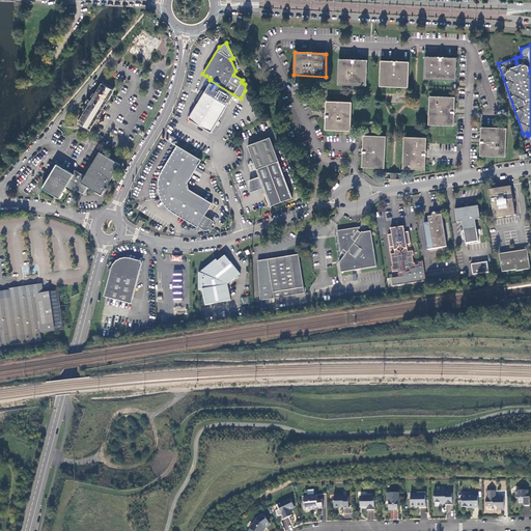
[(457,59),(425,57),(424,80),(456,81),(457,59)]
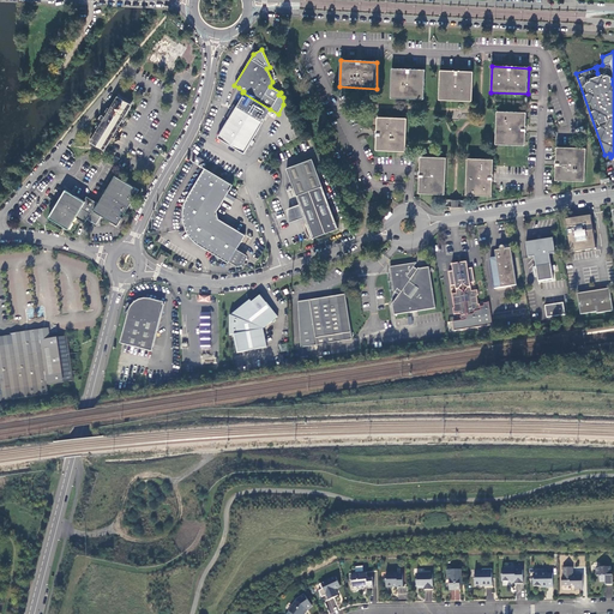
[(427,70),(393,68),(392,97),(426,100),(427,70)]
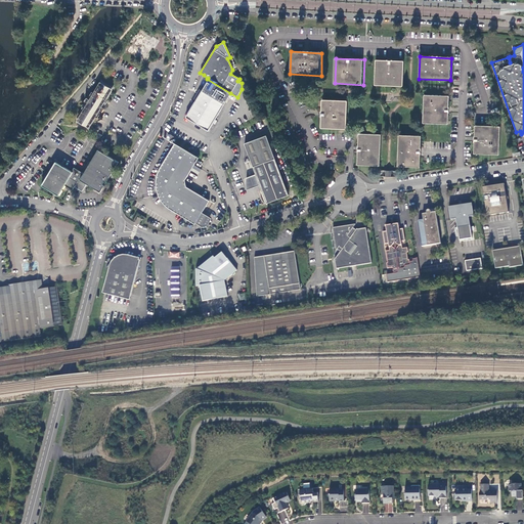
[(405,61),(377,60),(376,85),(404,86),(405,61)]
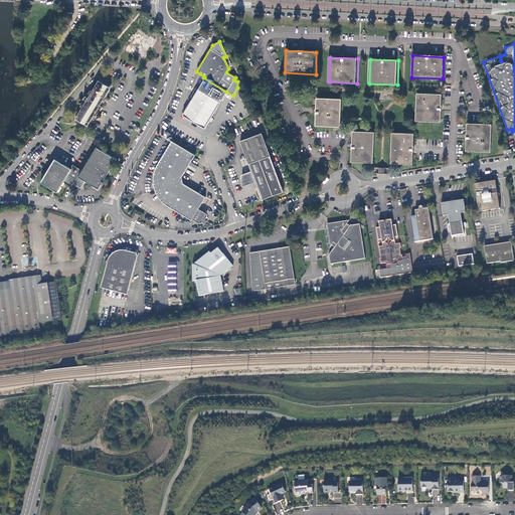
[(182,116),(204,129),(226,92),(203,77),(202,80),(199,78),(196,83),(200,86),(182,116)]
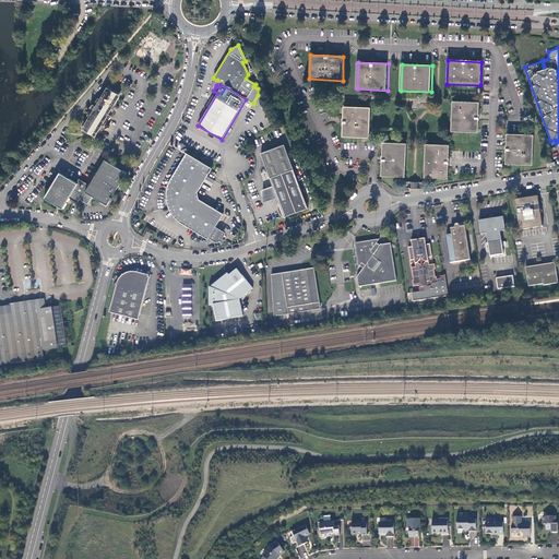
[(94,137),(119,95),(111,91),(111,90),(109,87),(84,130),(94,137)]
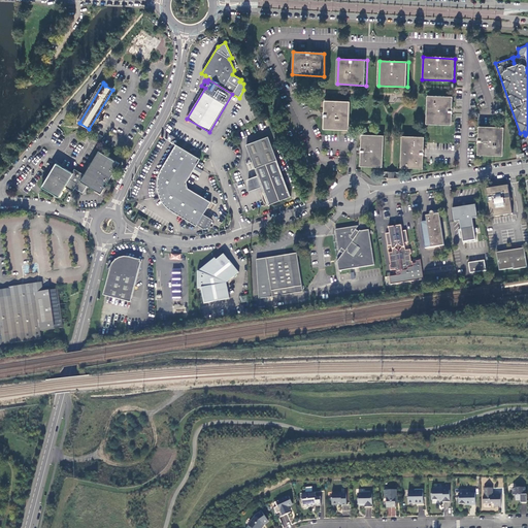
[(454,97),(428,96),(427,124),(453,126),(454,97)]
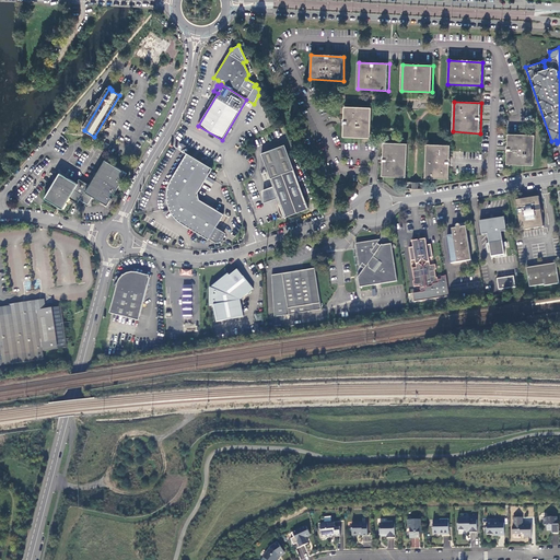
[(370,139),(371,108),(345,107),(343,138),(370,139)]
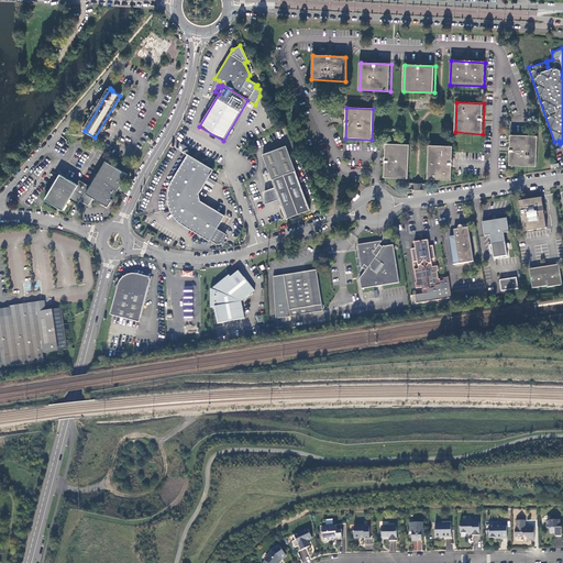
[(537,166),(538,136),(511,135),(510,165),(537,166)]
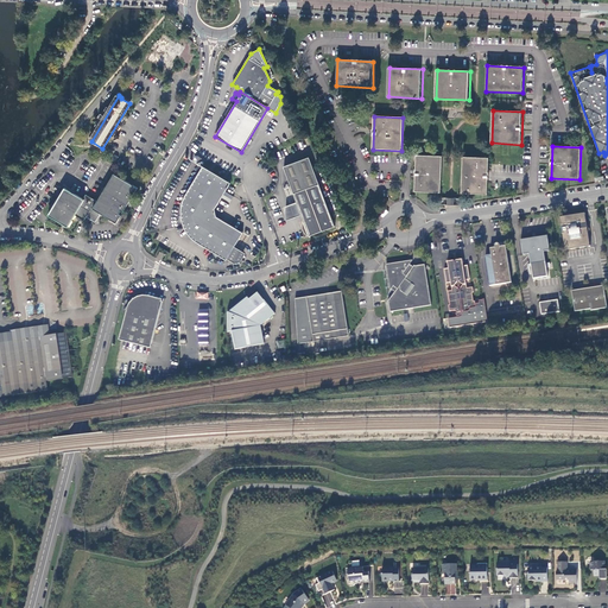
[(441,194),(442,157),(417,156),(415,191),(441,194)]
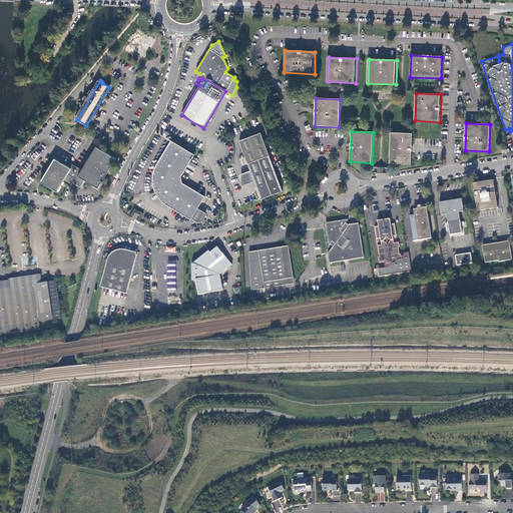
[(254,182),(259,193),(257,194),(258,197),(262,199),(263,200),(262,198),(283,191),(261,133),(238,141),(250,171),(254,182)]
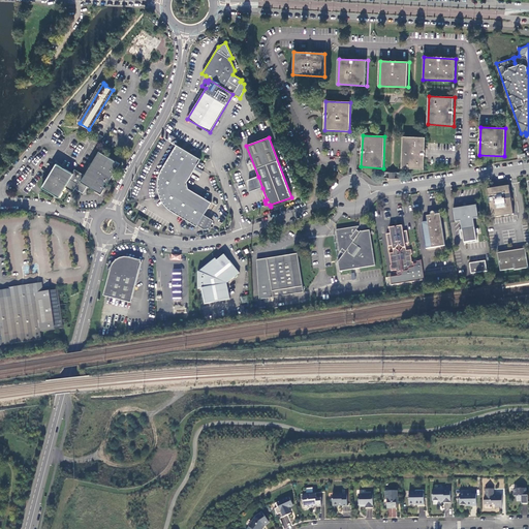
[(424,169),(425,137),(403,137),(401,168),(424,169)]
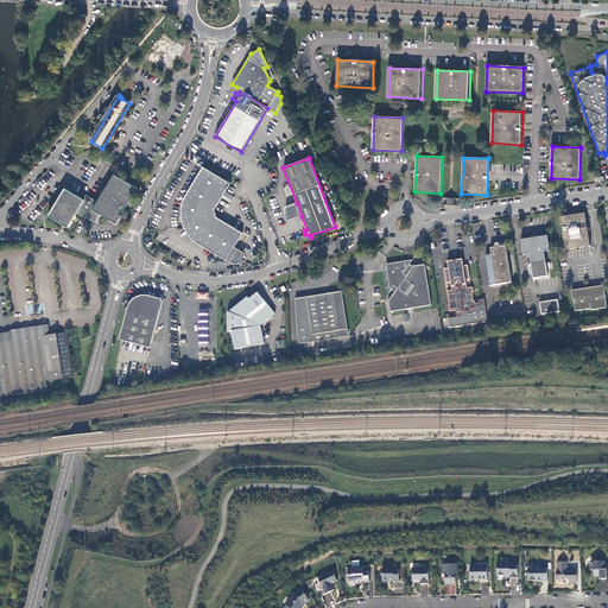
[(234,247),(242,233),(216,216),(215,210),(226,191),(230,184),(203,166),(185,196),(182,204),(181,211),(181,219),(182,223),(185,229),(189,236),(194,241),(201,245),(226,260),(227,259),(234,247)]
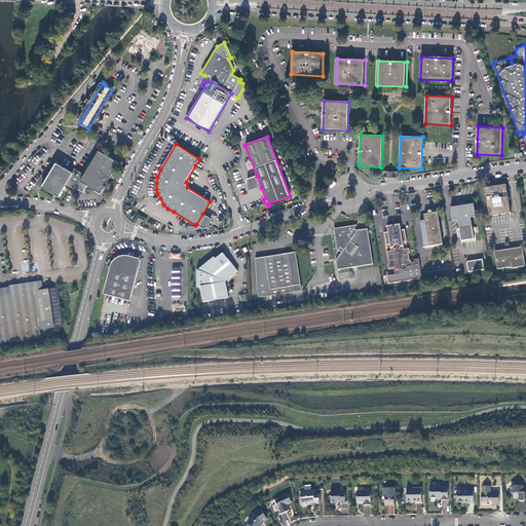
[(119,163),(99,150),(84,175),(75,170),(73,174),(57,163),(42,186),(59,196),(63,191),(66,186),(68,188),(73,191),(75,188),(82,193),(87,185),(101,193),(105,187),(104,186),(105,183),(107,184),(119,163)]
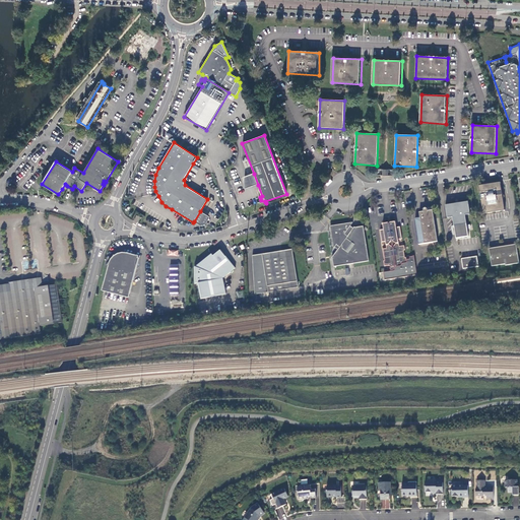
[(254,174),(245,178),(244,182),(245,185),(246,189),(258,185),(254,174)]
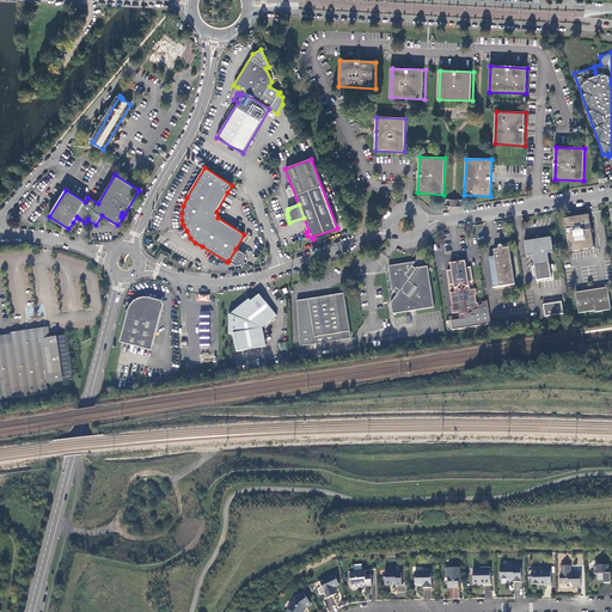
[(593,248),(588,215),(563,219),(568,251),(593,248)]
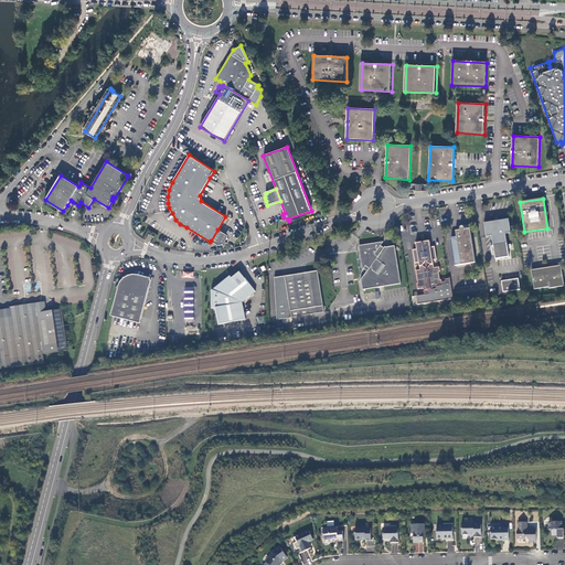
[(510,258),(507,235),(512,234),(510,220),(499,222),(496,222),(484,224),(487,238),(492,237),(497,260),(510,258)]
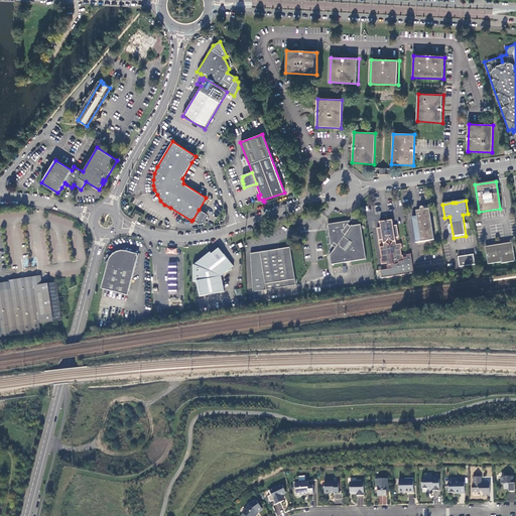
[(434,241),(429,210),(424,211),(424,207),(423,206),(421,206),(420,206),(420,208),(420,212),(416,212),(417,218),(412,218),(412,220),(416,243),(424,242),(434,241)]
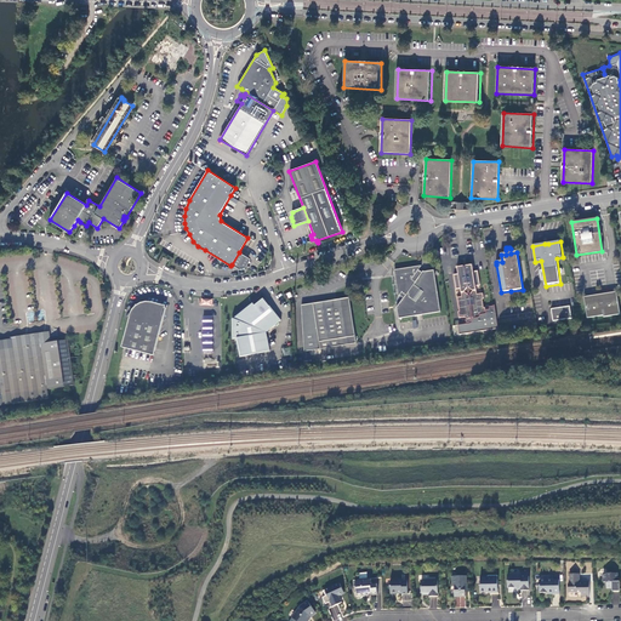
[(239,252),(232,265),(239,269),(245,268),(251,260),(239,252)]
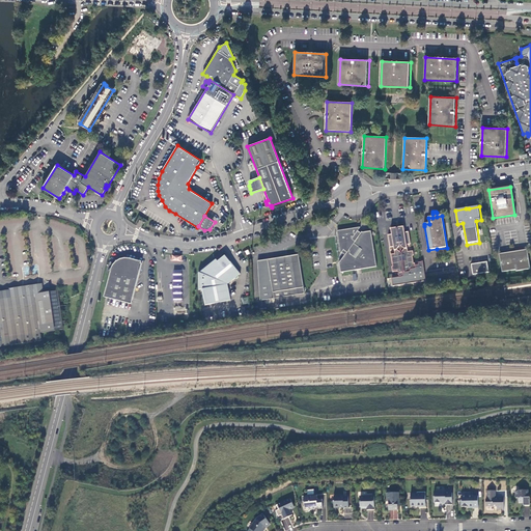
[(423,261),(419,262),(419,264),(416,266),(416,263),(414,263),(413,256),(414,255),(414,251),(408,252),(407,245),(411,245),(409,232),(404,232),(403,227),(399,227),(399,229),(396,229),(396,228),(391,229),(392,234),(388,235),(390,248),(394,247),(395,254),(391,255),(393,267),(392,267),(393,272),(397,272),(398,272),(399,274),(402,273),(403,277),(392,279),(393,286),(426,281),(423,261)]
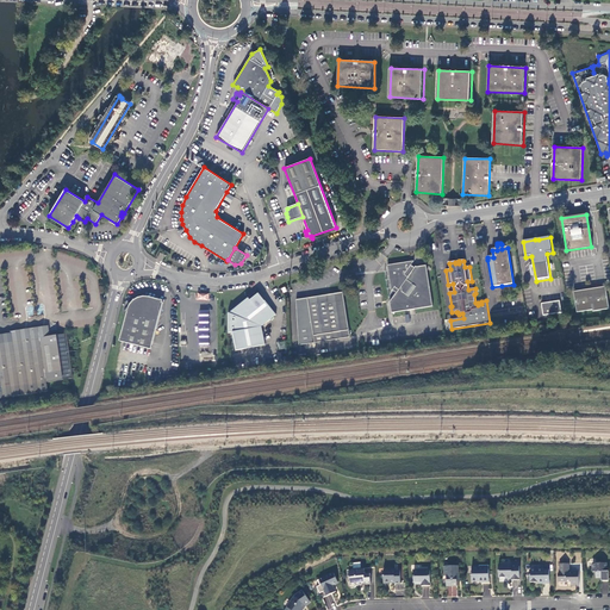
[(434,307),(427,267),(417,268),(417,267),(410,275),(408,273),(415,262),(388,266),(392,287),(394,288),(393,291),(397,294),(391,303),(392,304),(393,313),(434,307)]
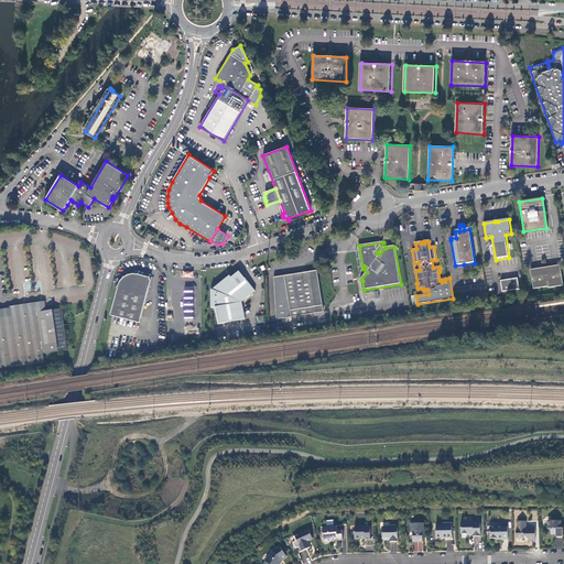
[(563,286),(560,266),(530,270),(533,290),(546,288),(548,289),(563,286)]
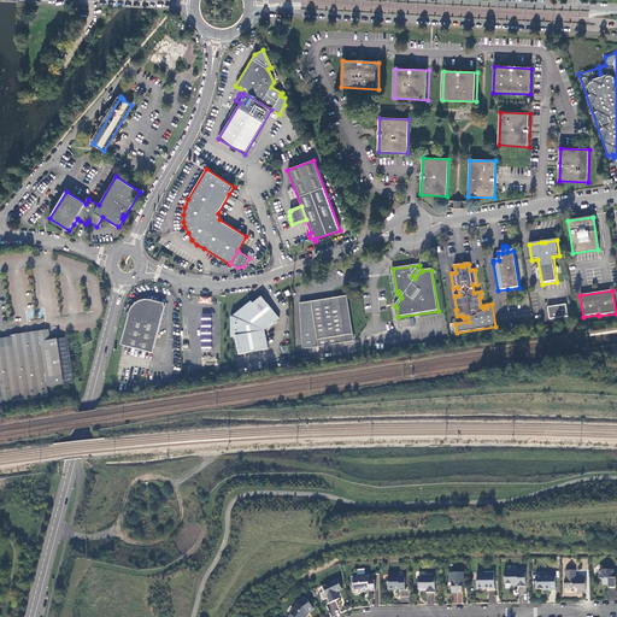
[(334,298),(299,304),(303,350),(354,341),(347,295),(334,298)]
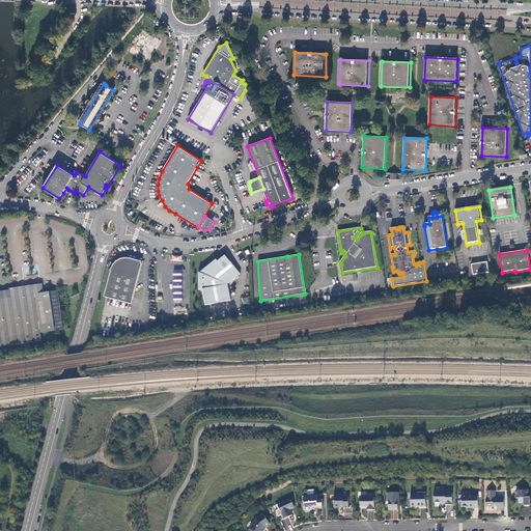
[(240,275),(225,256),(218,262),(216,259),(199,273),(199,290),(202,290),(205,306),(231,301),(228,286),(240,275)]
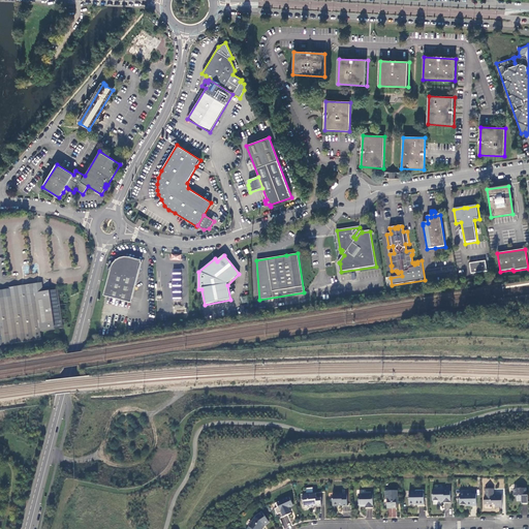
[(138,271),(141,263),(127,260),(124,259),(121,260),(118,261),(115,265),(113,267),(105,297),(130,304),(138,271)]
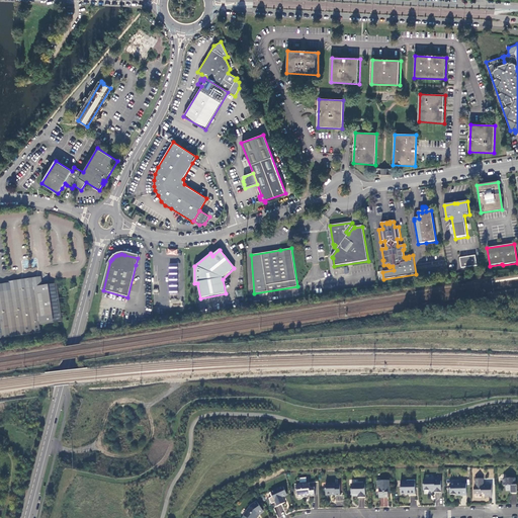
[(478,266),(476,256),(460,259),(462,269),(478,266)]
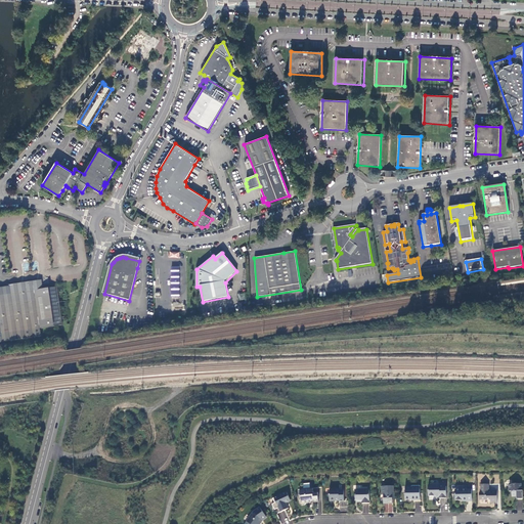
[(0,288),(0,342),(41,337),(39,329),(62,325),(57,288),(41,290),(40,282),(30,285),(0,288)]
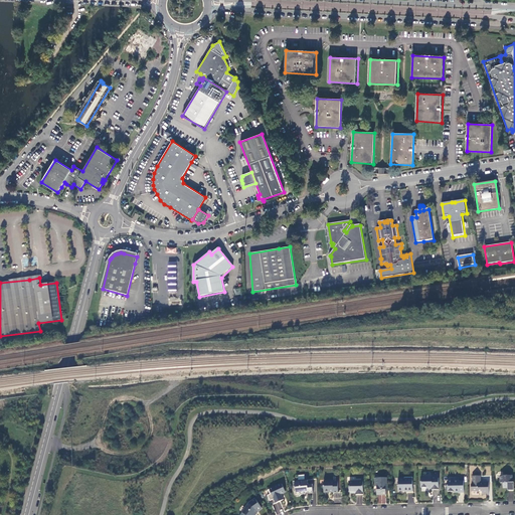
[(481,476),(473,476),(473,483),(472,485),(472,492),(482,491),(482,495),(489,495),(489,482),(484,483),(483,483),(481,483),(481,476)]
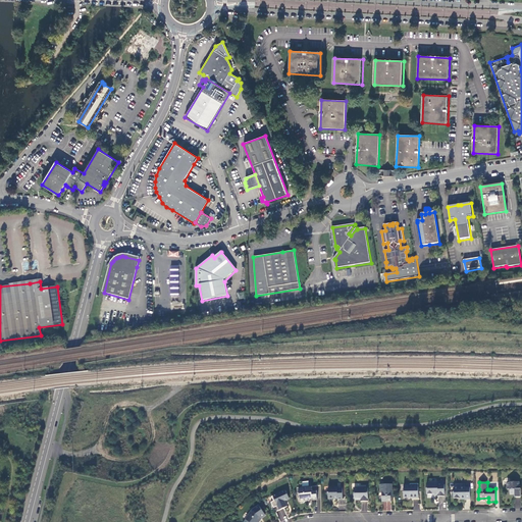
[(519,482),(507,482),(507,489),(510,489),(510,494),(515,494),(515,498),(521,497),(521,486),(519,486),(519,482)]
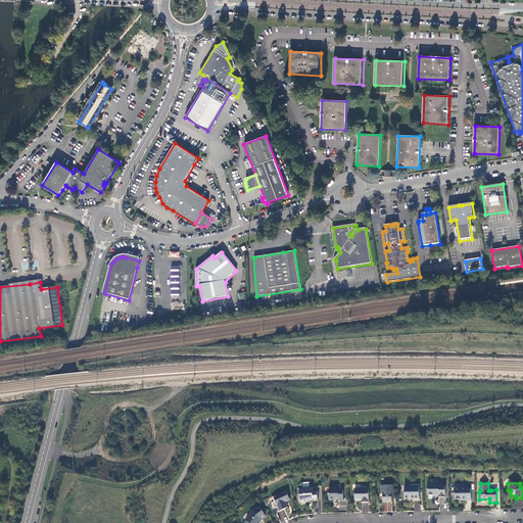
[(411,485),(405,485),(405,491),(403,491),(403,493),(405,493),(405,498),(410,498),(410,497),(412,500),(419,500),(419,484),(411,485)]
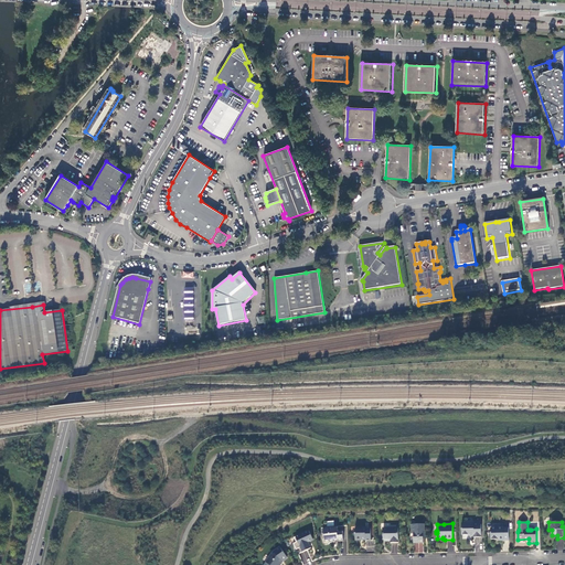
[(475,523),(461,523),(462,535),(469,535),(470,536),(473,536),(473,537),(481,537),(481,524),(480,524),(475,524),(475,523)]
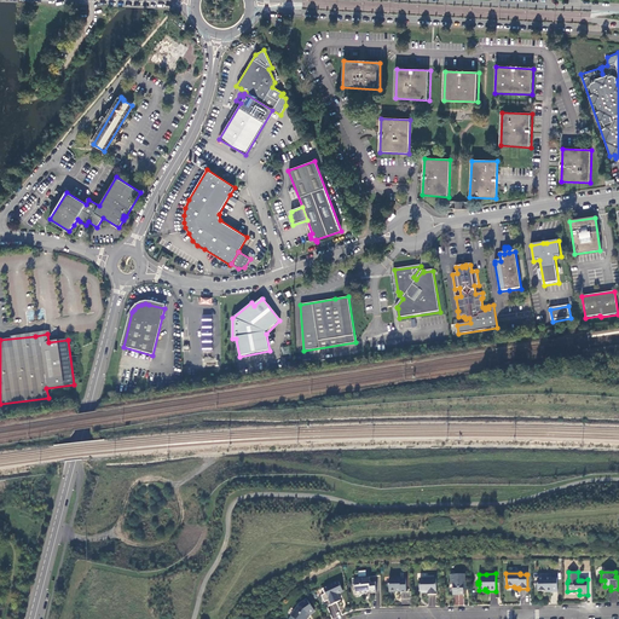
[(466,574),(455,574),(455,577),(451,577),(451,583),(453,585),(453,595),(464,595),(464,586),(466,586),(466,574)]
